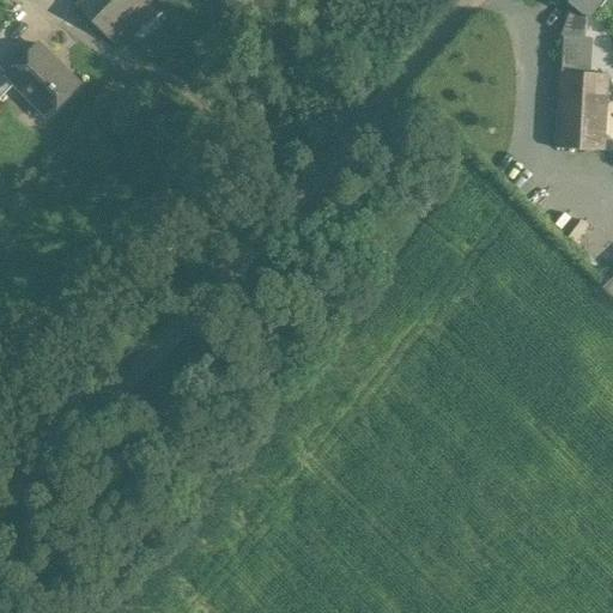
[(82,0),(76,6),(108,38),(133,13),(144,23),(161,6),(155,0),(82,0)]
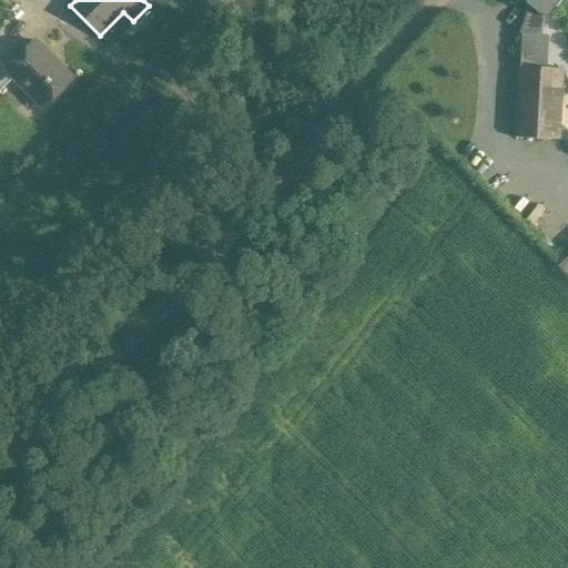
[(554,0),(523,0),(530,6),(520,33),(543,36),(543,16),(554,0)]
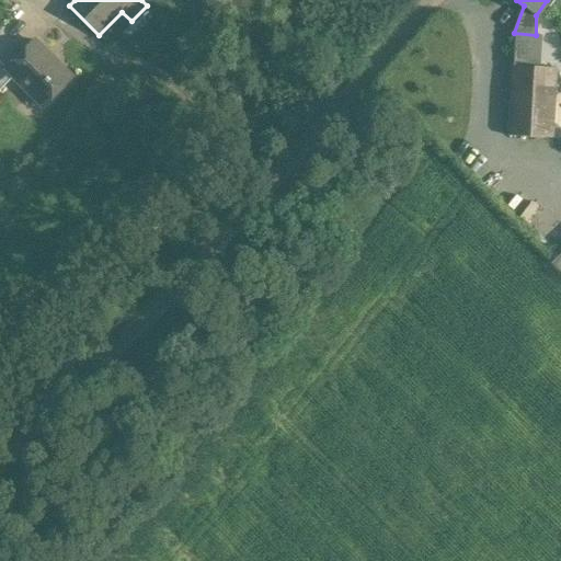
[(122,12),(99,35),(109,44),(132,21),(122,12)]
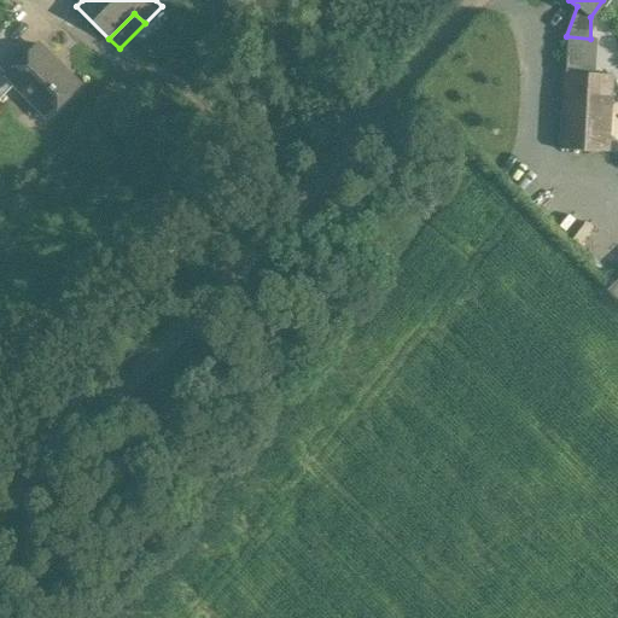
[(80,87),(38,46),(5,77),(47,118),(80,87)]
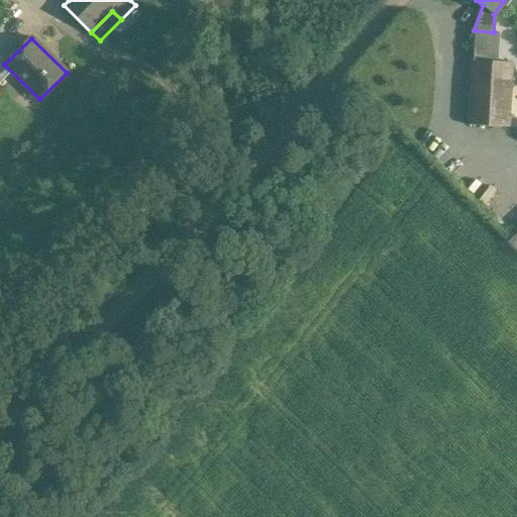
[(513,64),(472,62),(469,125),(509,128),(513,64)]
